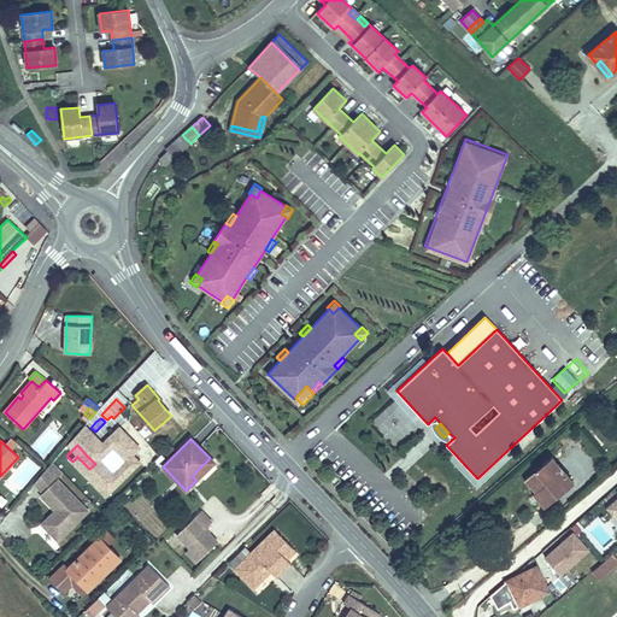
[(170,445),(164,452),(168,457),(175,450),(170,445)]
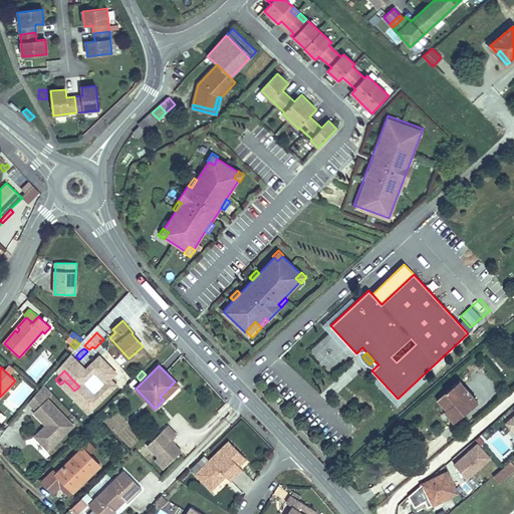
[(76,382),(80,378),(75,374),(71,378),(76,382)]
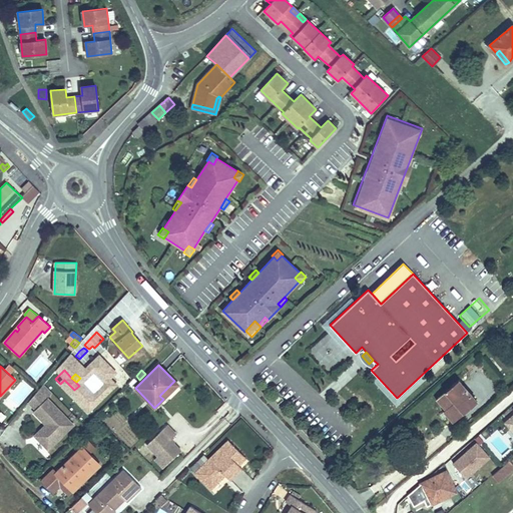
[(64,380),(60,384),(65,389),(69,385),(64,380)]
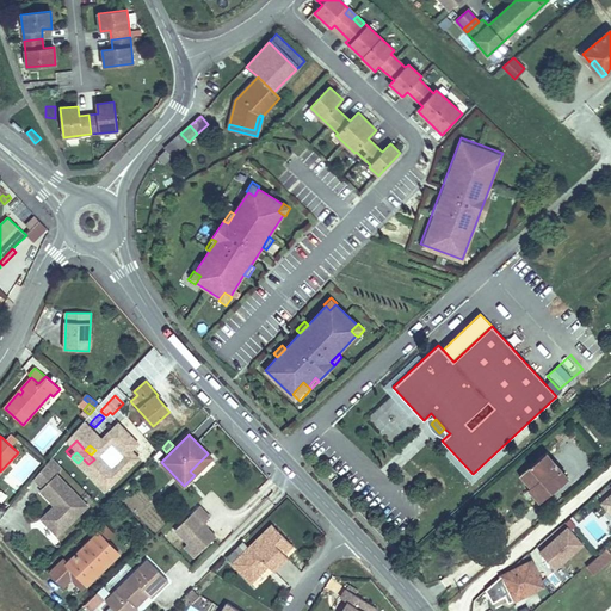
[(449,452),(445,457),(469,480),(473,476),(449,452)]
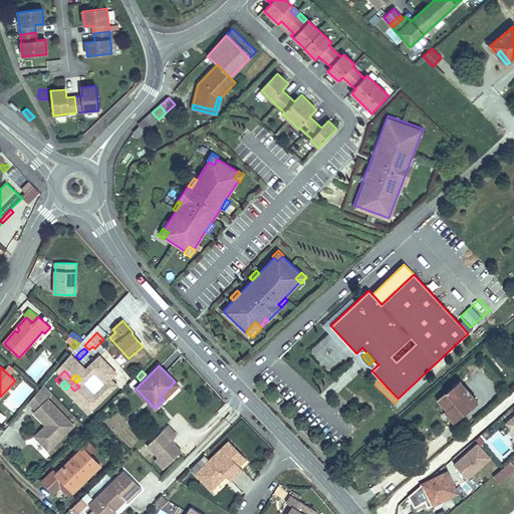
[(478,403),(459,380),(437,400),(447,411),(451,408),(460,418),(478,403)]
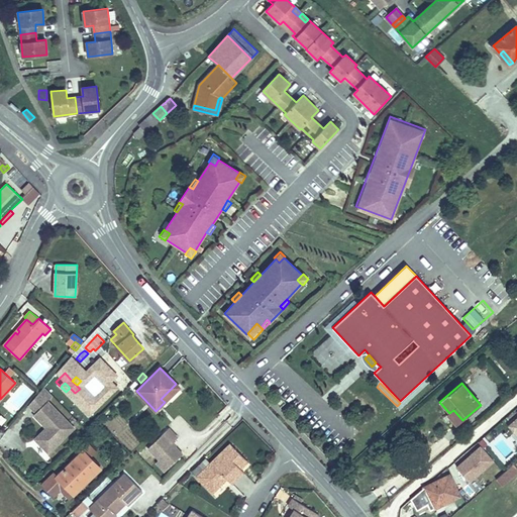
[(180,387),(176,384),(161,399),(165,402),(180,387)]
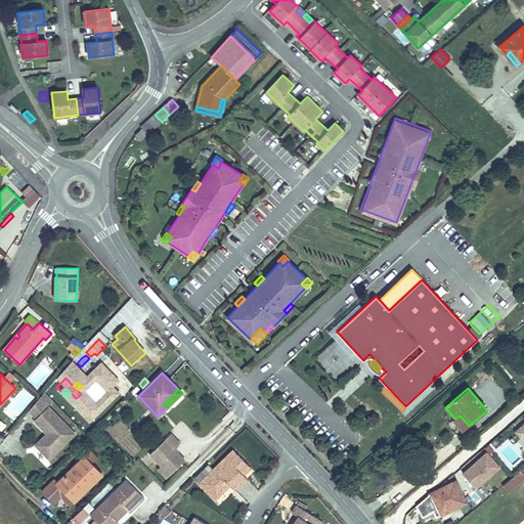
[(40,398),(48,406),(53,401),(44,393),(40,398)]
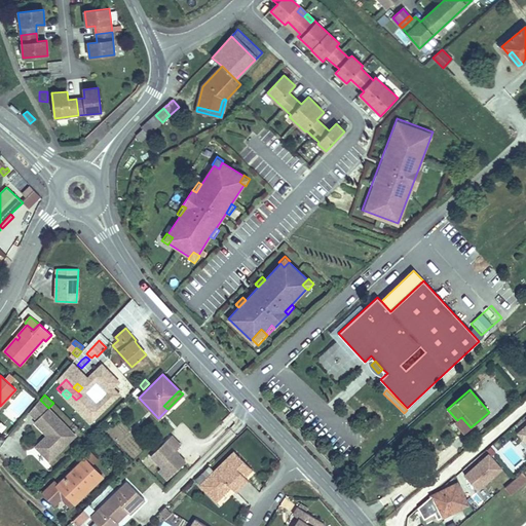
[(75,436),(40,400),(29,412),(36,419),(34,421),(47,435),(48,436),(49,434),(52,437),(39,450),(49,460),(75,436)]
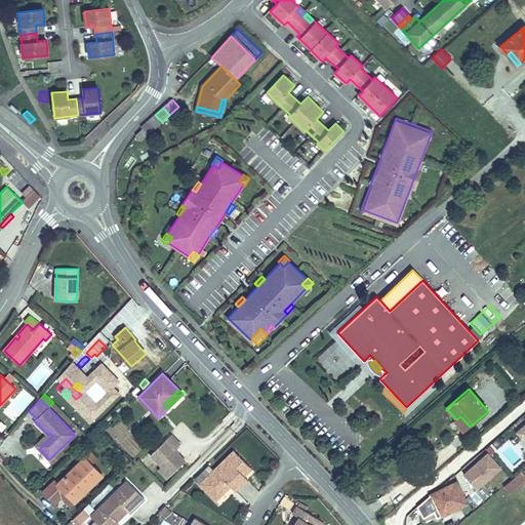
[(463,432),(470,427),(460,416),(456,419),(454,420),(463,432)]
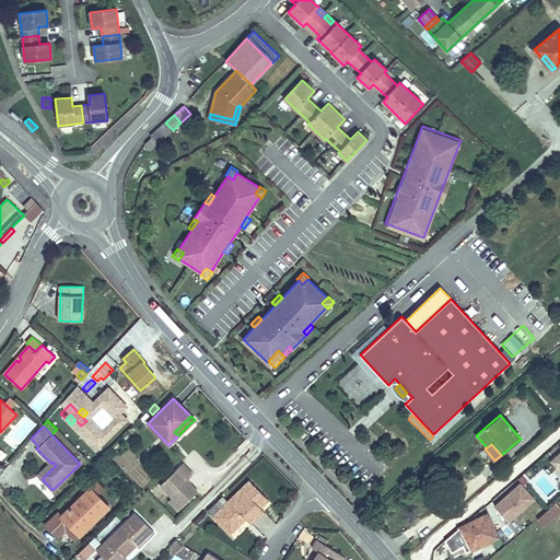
[(559,453),(549,463),(559,474),(559,453)]
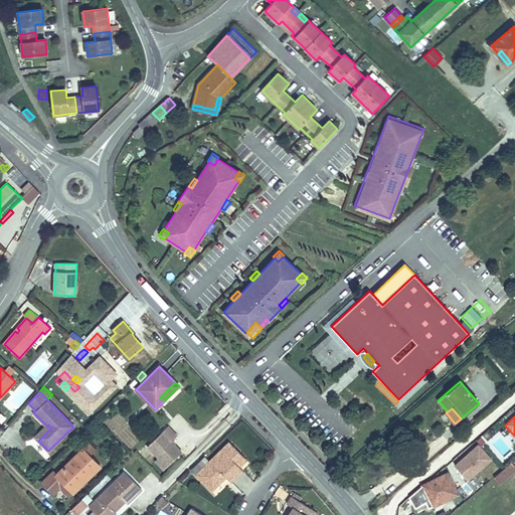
[(144,447),(166,468),(184,450),(173,440),(178,434),(168,423),(144,447)]
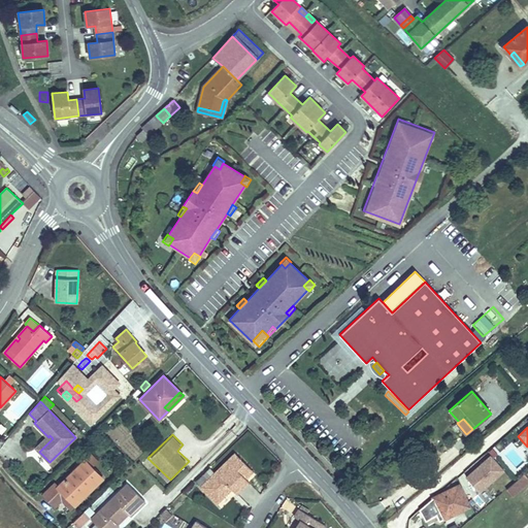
[(39,452),(53,438),(50,435),(48,437),(47,436),(36,449),(39,452)]
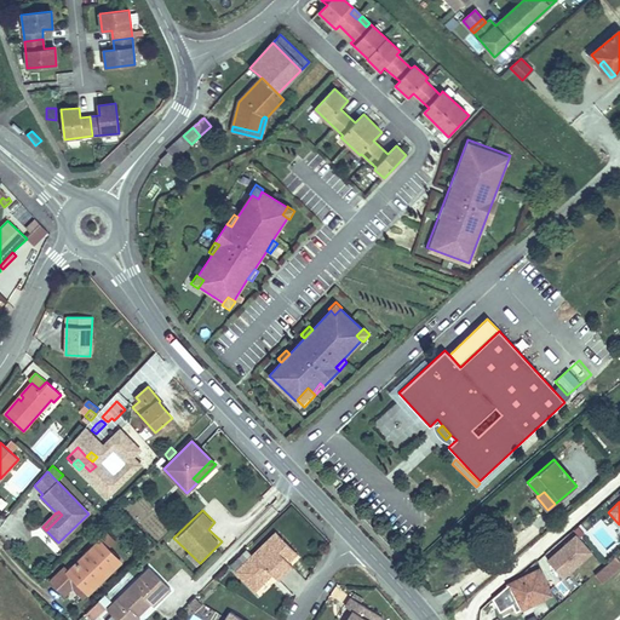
[(236,572),(245,581),(251,580),(258,589),(267,580),(269,578),(267,577),(270,573),(277,580),(292,566),(288,562),(292,560),(290,557),(296,551),(276,532),(236,572)]
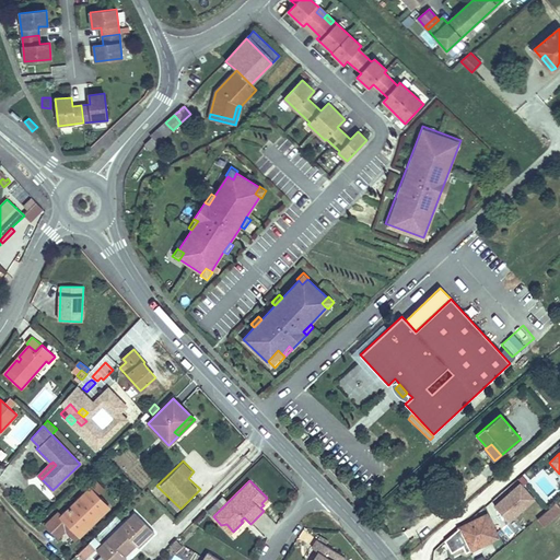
[(58,513),(46,525),(58,537),(66,529),(71,524),(82,534),(108,506),(96,494),(103,489),(96,481),(61,516),(58,513)]
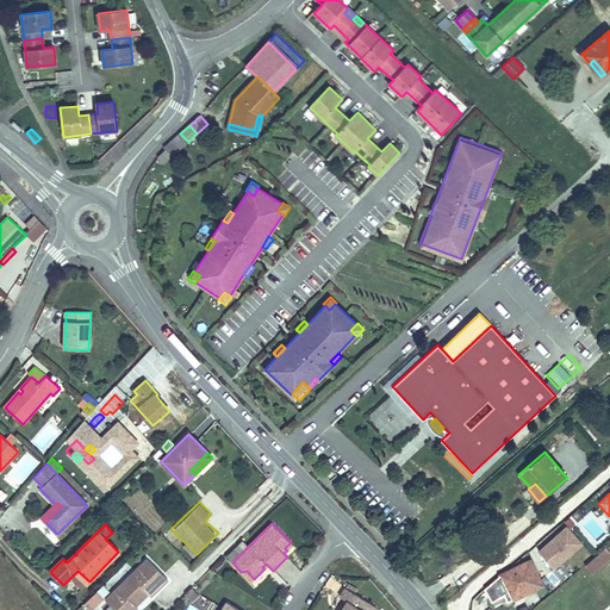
[(577,535),(570,527),(568,526),(564,529),(572,539),(577,535)]
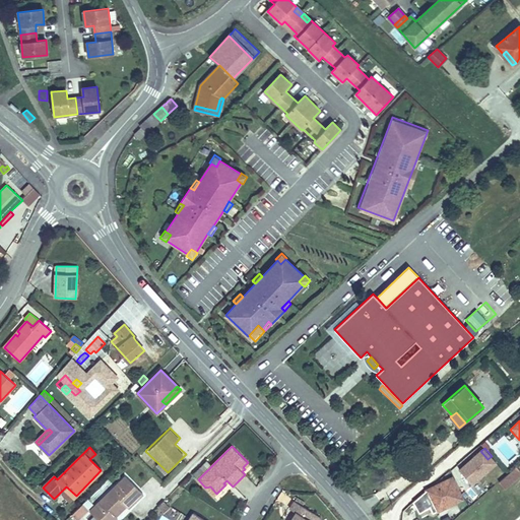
[(146,451),(140,457),(150,467),(156,461),(146,451)]
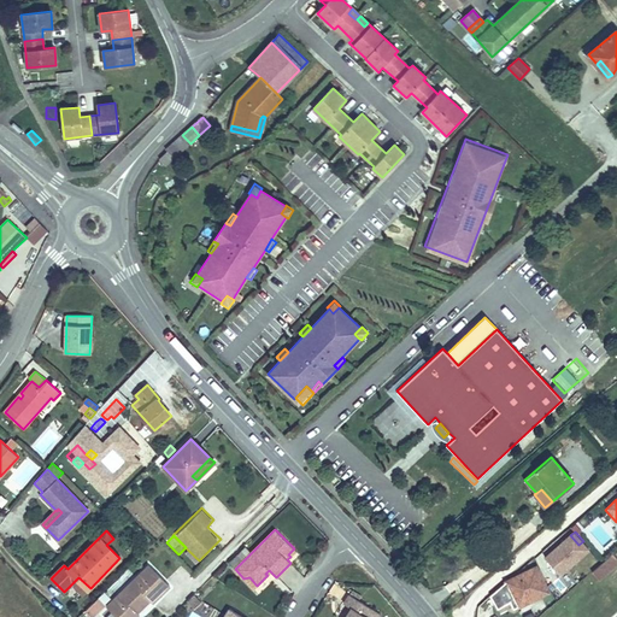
[(586,553),(579,545),(570,535),(547,556),(563,574),(586,553)]
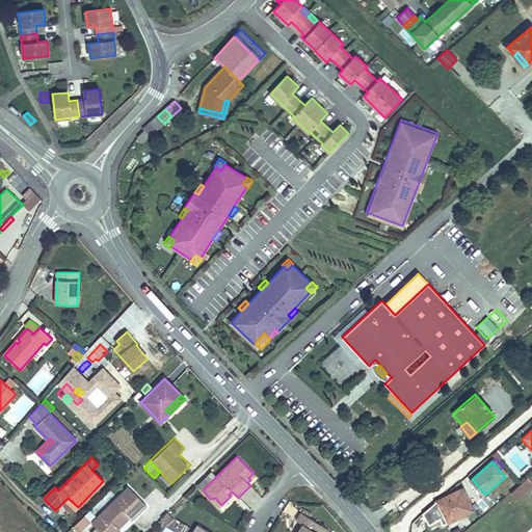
[(516,500),(531,485),(531,481),(528,477),(510,493),(516,500)]
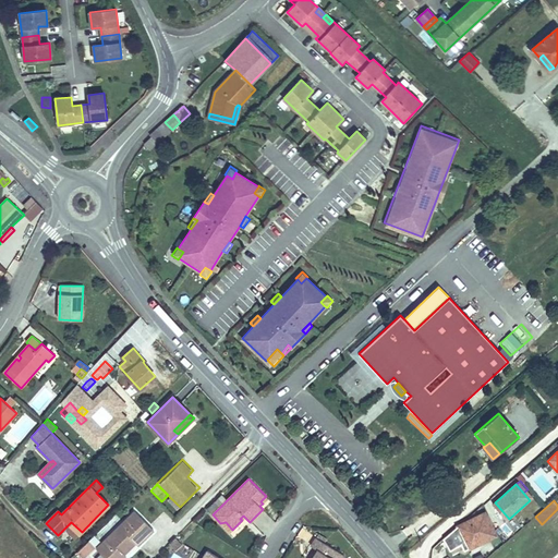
[(97,549),(105,557),(120,557),(124,555),(135,543),(137,546),(154,530),(135,511),(97,549)]
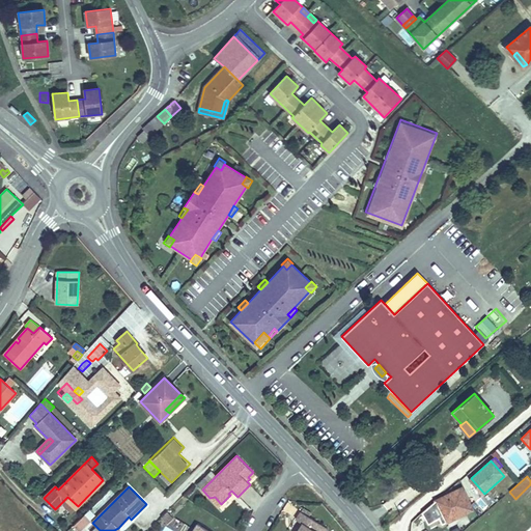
[(472,509),(462,488),(436,501),(443,516),(449,513),(451,518),(459,513),(460,515),(472,509)]
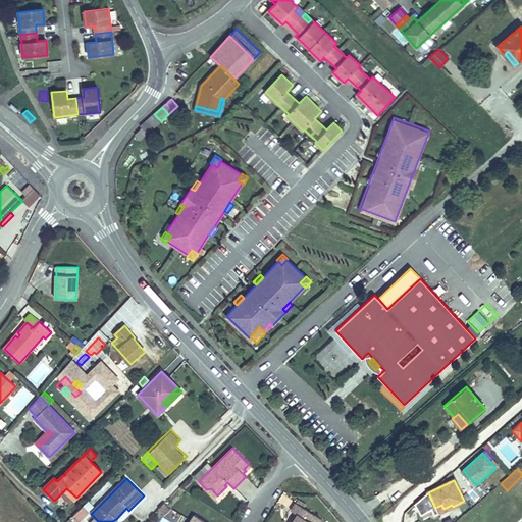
[(70,503),(76,498),(66,488),(61,493),(70,503)]
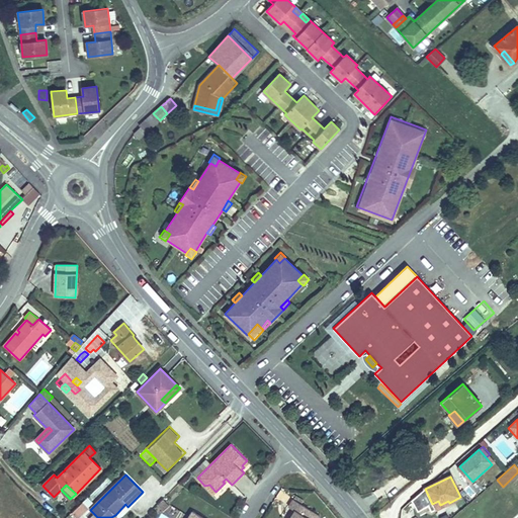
[(204,486),(212,494),(216,492),(209,485),(204,486)]
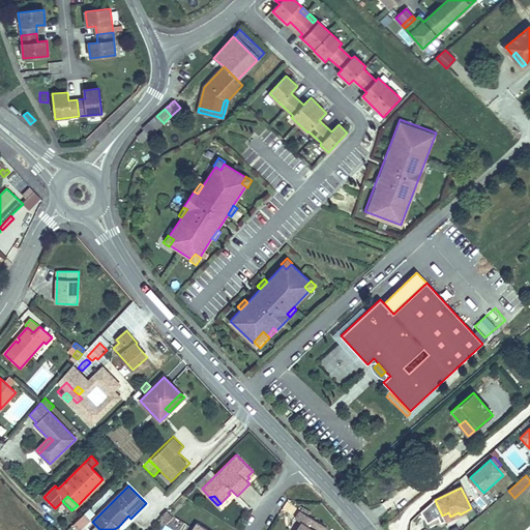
[(300,510),(308,516),(311,512),(302,507),(300,510)]
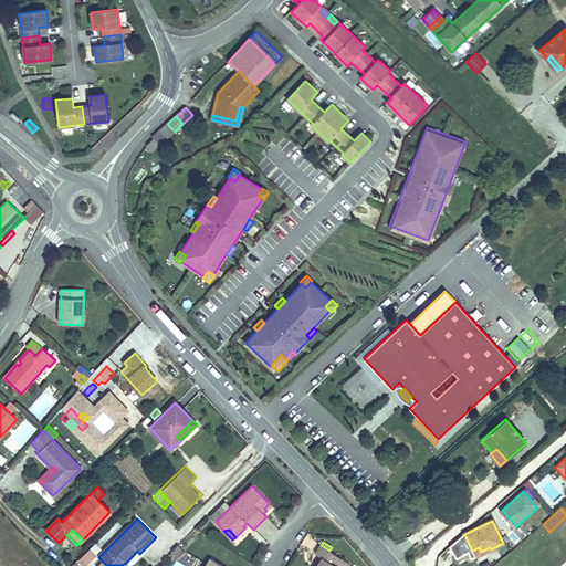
[(96,543),(90,549),(95,555),(102,549),(96,543)]
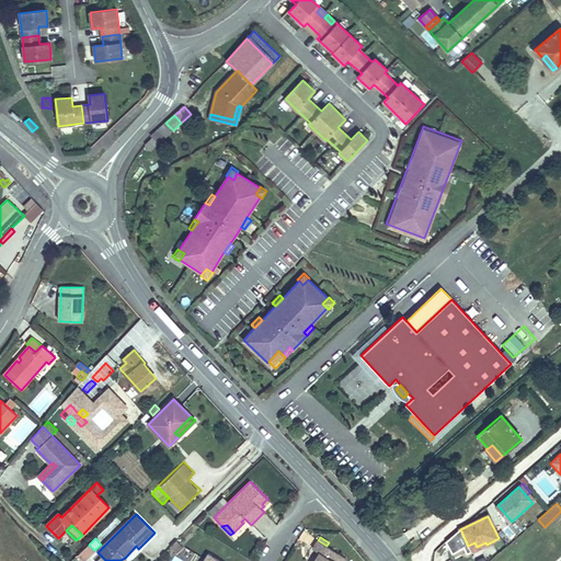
[(176,540),(170,547),(175,553),(183,548),(176,540)]
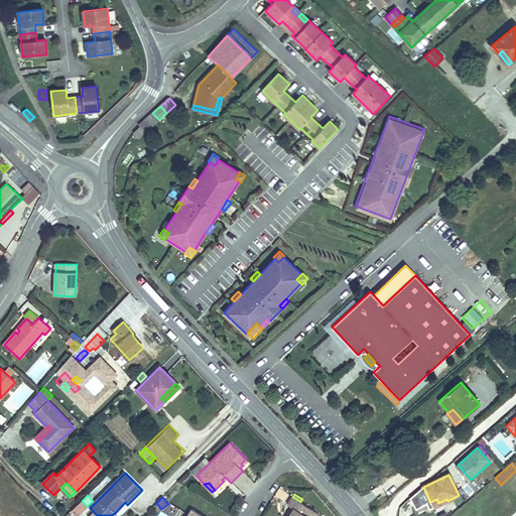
[(293,509),(288,515),(314,515),(317,513),(309,508),(300,502),(292,497),(287,505),(293,509)]
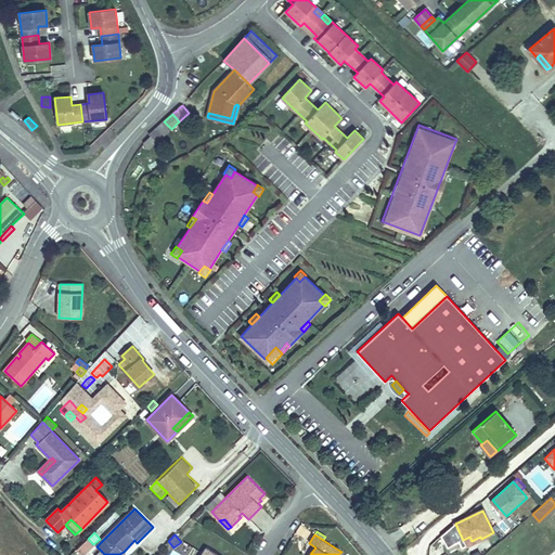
[(472,541),(469,537),(463,540),(466,545),(481,539),(480,537),(472,541)]
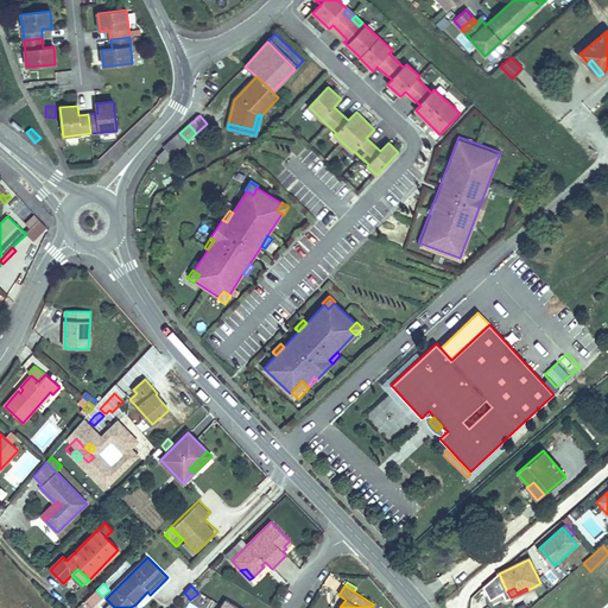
[(96,590),(92,594),(99,600),(102,596),(96,590)]
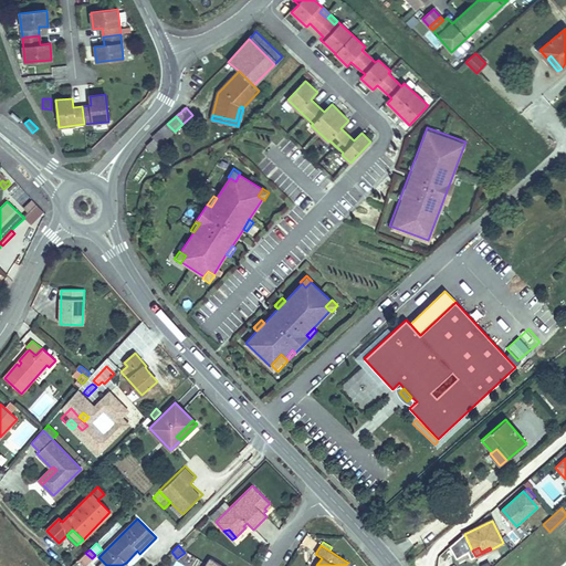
[(85,553),(77,561),(83,565),(92,558),(85,553)]
